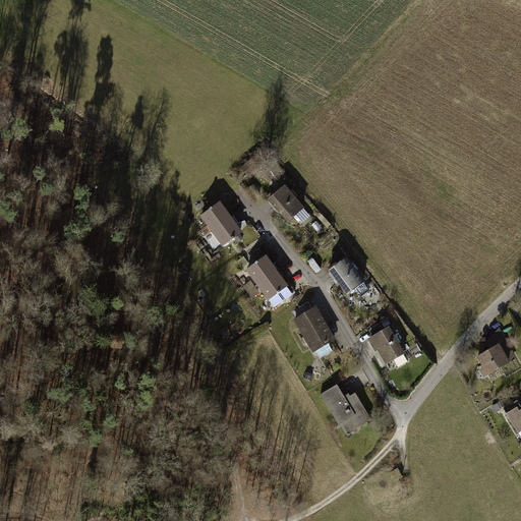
[(282,185),(265,200),(286,224),(303,209),(282,185)]
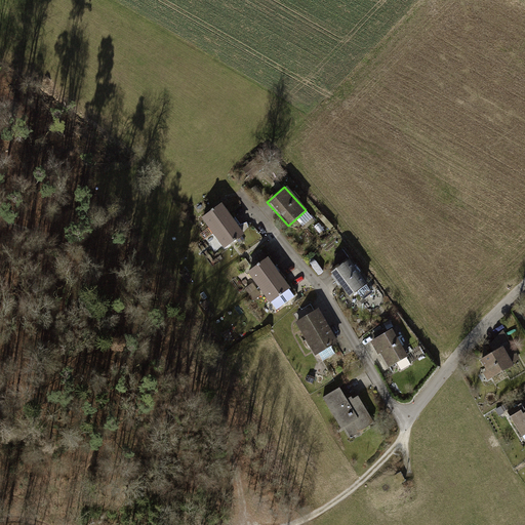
[(221,204),(202,217),(212,233),(232,219),(221,204)]
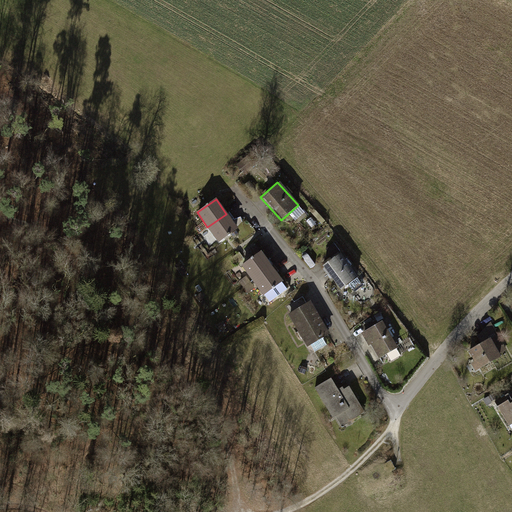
[(226,214),(207,227),(218,242),(236,229),(226,214)]
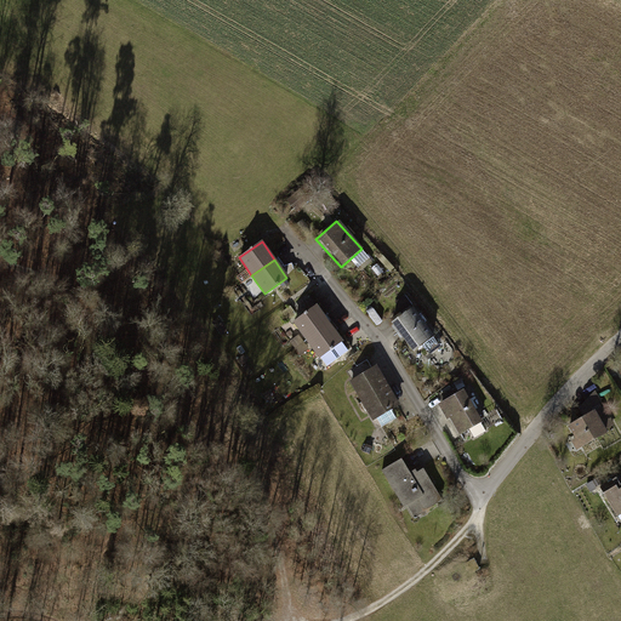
[(315,307),(292,323),(306,340),(328,324),(315,307)]
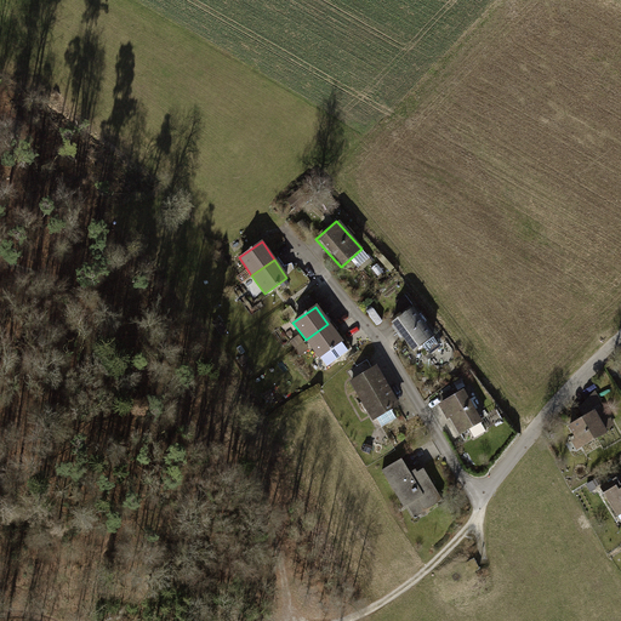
[(410,353),(433,337),(410,307),(388,323),(410,353)]
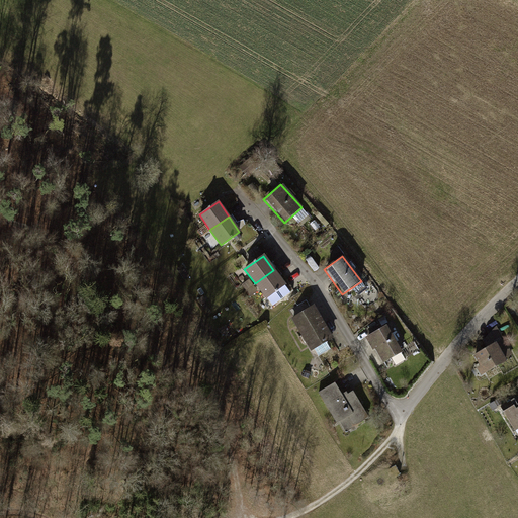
[(273,270),(255,283),(265,298),(283,285),(273,270)]
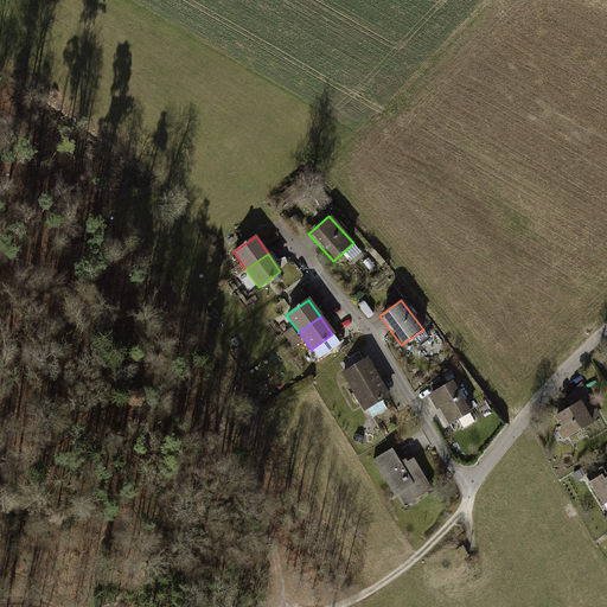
[(368,358),(340,374),(363,413),(389,397),(368,358)]
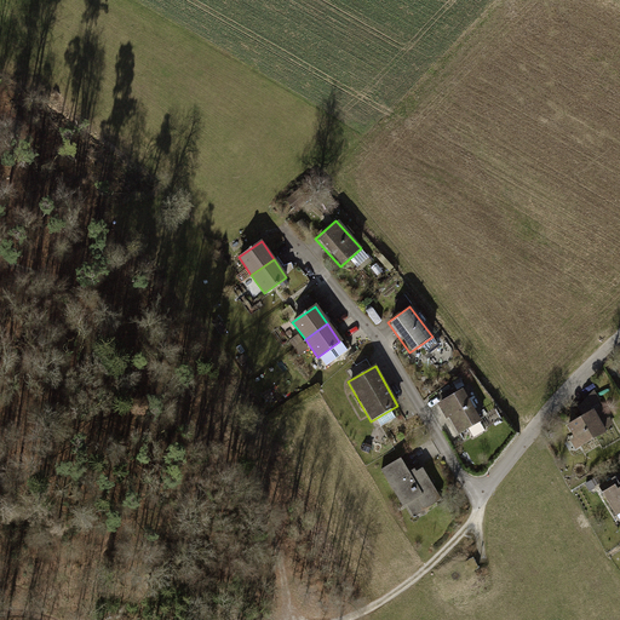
[(613,423),(595,389),(579,406),(584,414),(568,423),(574,434),(569,436),(575,448),(607,431),(604,428),(613,423)]
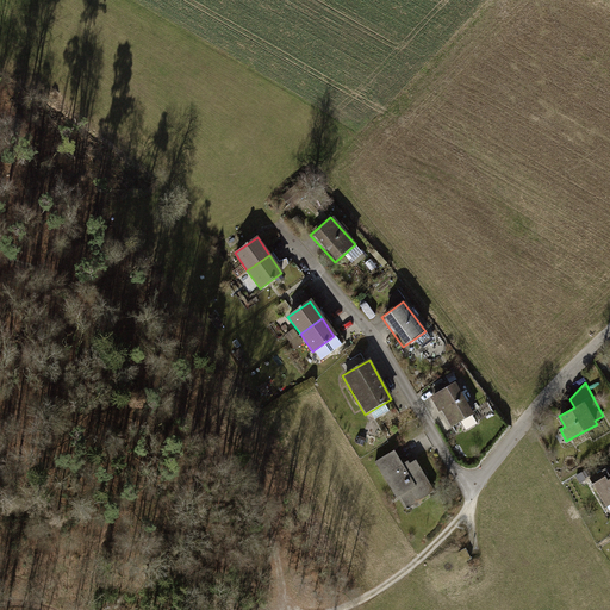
[(454,385),(430,399),(448,430),(472,417),(454,385)]
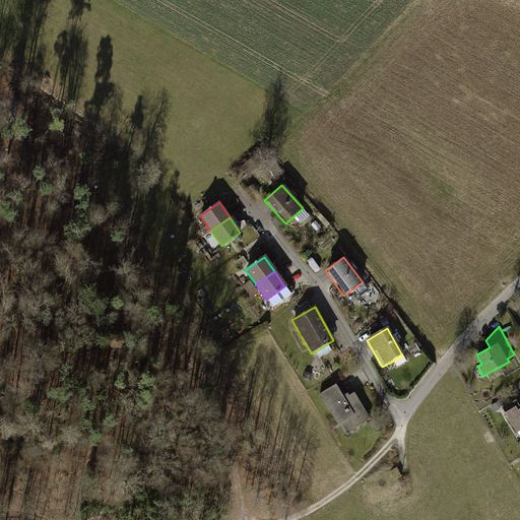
[(369,419),(352,390),(342,396),(334,384),(318,393),(335,425),(339,423),(345,433),(369,419)]
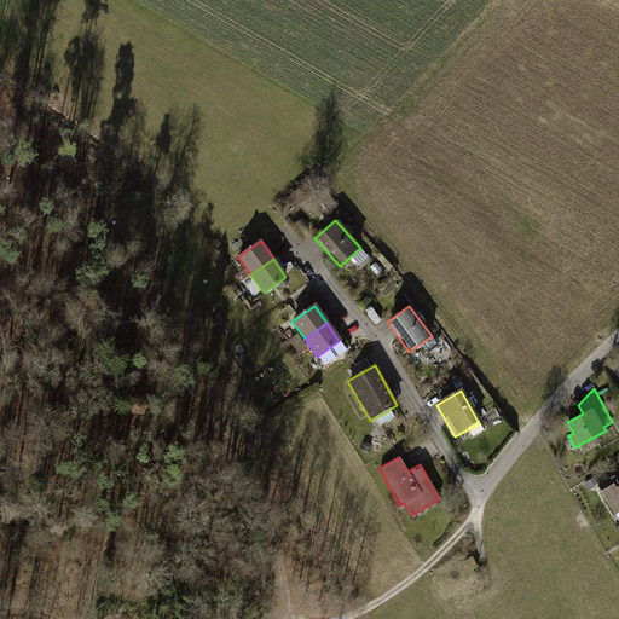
[(618,479),(617,475),(597,486),(614,515),(618,512),(618,479)]
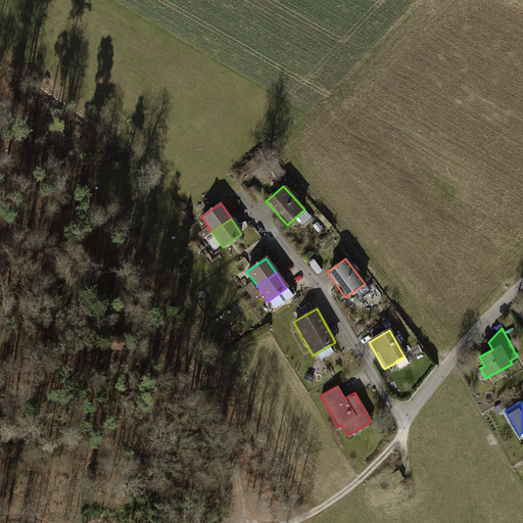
All buildings are outlined.
